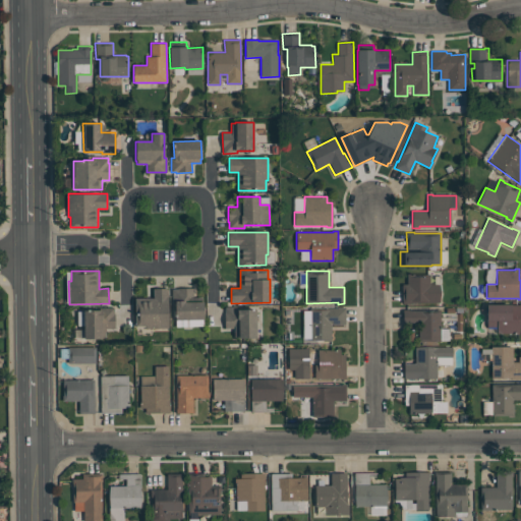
[(402,302),(402,284),(407,284),(407,274),(429,274),(429,284),(440,284),(440,302),(402,302)]
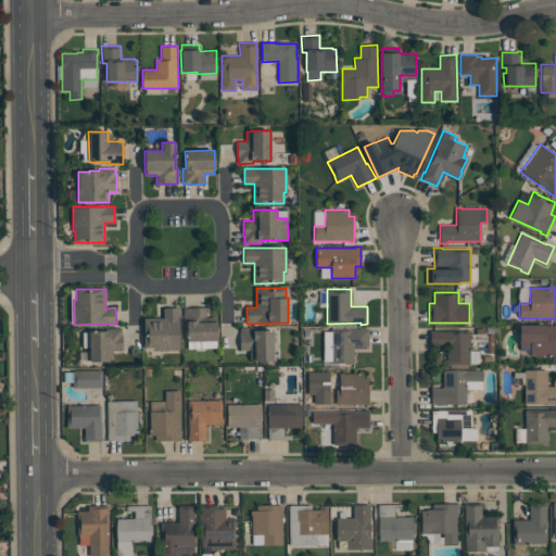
[(217,341),(187,341),(187,324),(184,324),(184,308),(206,307),(206,317),(216,317),(217,341)]
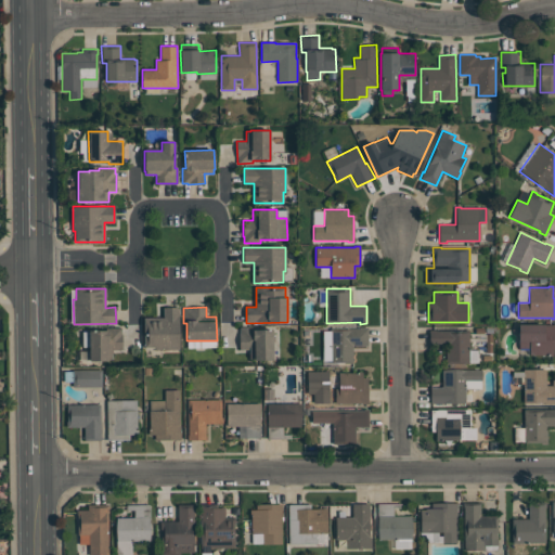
[(179,308),(179,349),(155,349),(155,347),(144,347),(144,343),(141,343),(141,335),(144,335),(143,318),(163,318),(163,308),(179,308)]
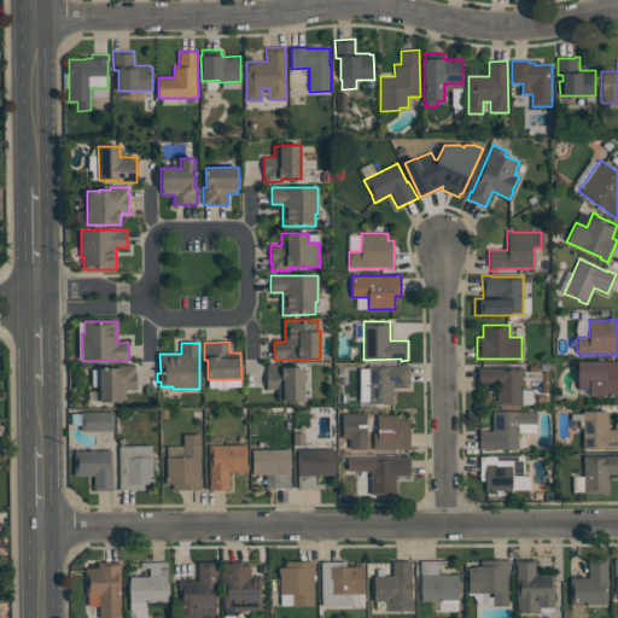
[(617,360),(617,389),(617,396),(590,396),(590,388),(578,388),(578,361),(616,361),(617,360)]
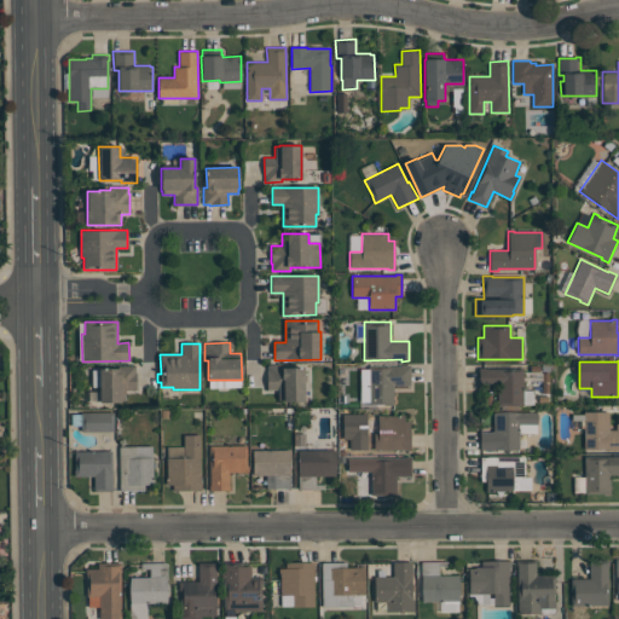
[(99,403),(99,369),(119,369),(119,366),(136,365),(136,372),(137,372),(137,389),(126,389),(126,401),(99,403)]
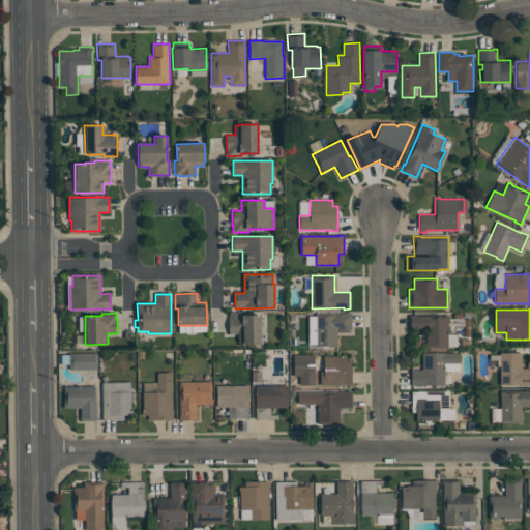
[(261,315),(261,344),(242,344),(242,343),(239,343),(238,333),(229,333),(229,319),(230,319),(230,313),(243,313),(243,315),(261,315)]
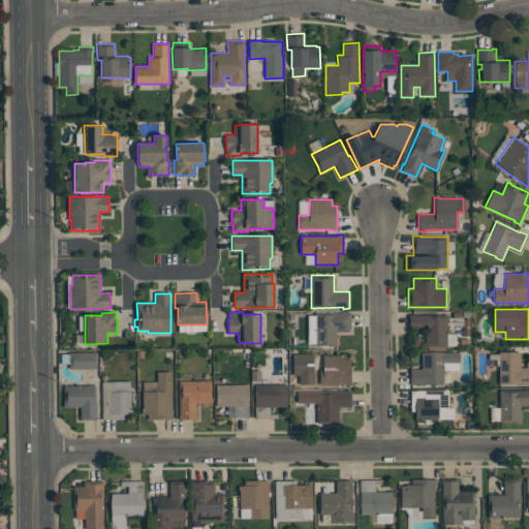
[(337,346),(328,346),(315,346),(315,314),(334,314),(334,313),(343,313),(343,312),(350,312),(350,330),(337,330),(337,346)]
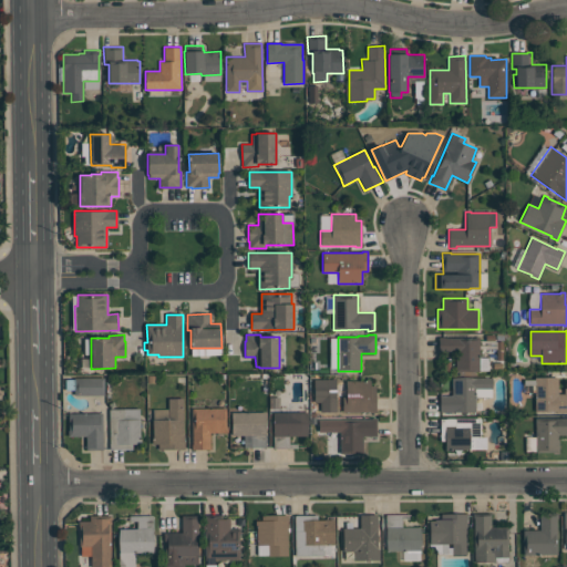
[(480,371),(456,371),(456,354),(439,354),(439,338),(480,337),(480,371)]
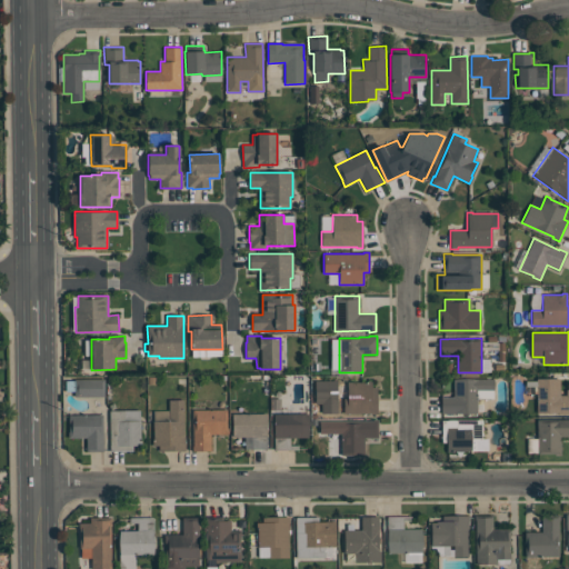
[(537,413),(537,378),(555,378),(555,379),(559,379),(560,396),(566,396),(566,389),(568,389),(568,413),(558,413),(558,412),(537,413)]
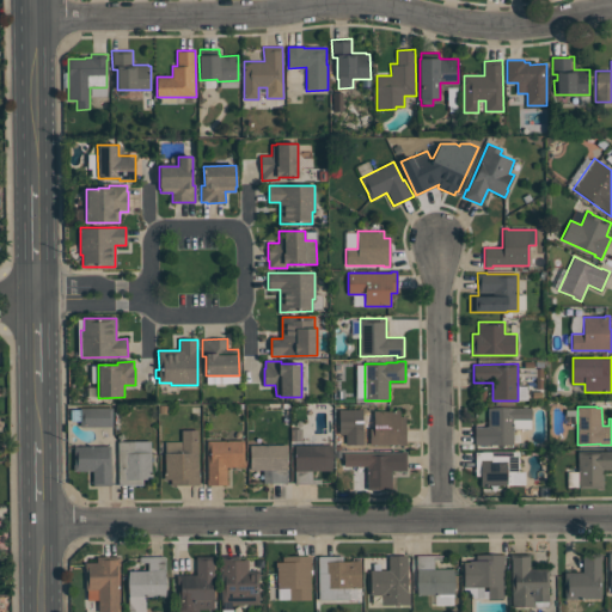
[(112,427),(80,427),(80,408),(112,408),(112,427)]
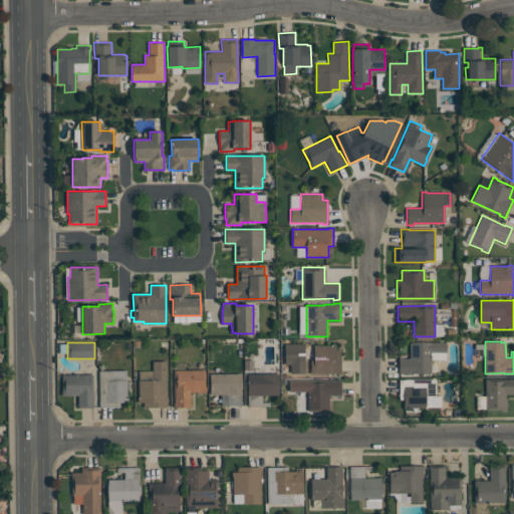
[(399,372),(399,358),(410,358),(410,342),(446,342),(446,352),(432,352),(432,373),(412,373),(412,372),(399,372)]
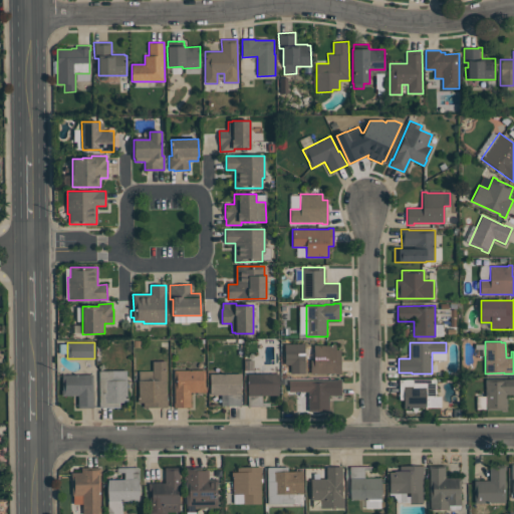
[(314,359),(314,345),(330,345),(330,344),(335,344),(335,349),(340,349),(340,374),(334,374),(334,373),(310,373),(310,359),(314,359)]
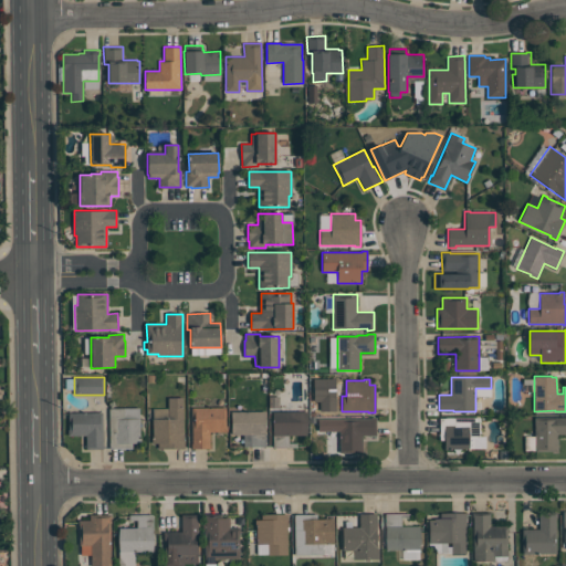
[(185,448),(158,448),(158,443),(153,443),(152,408),(168,408),(168,398),(182,398),(182,442),(185,442),(185,448)]
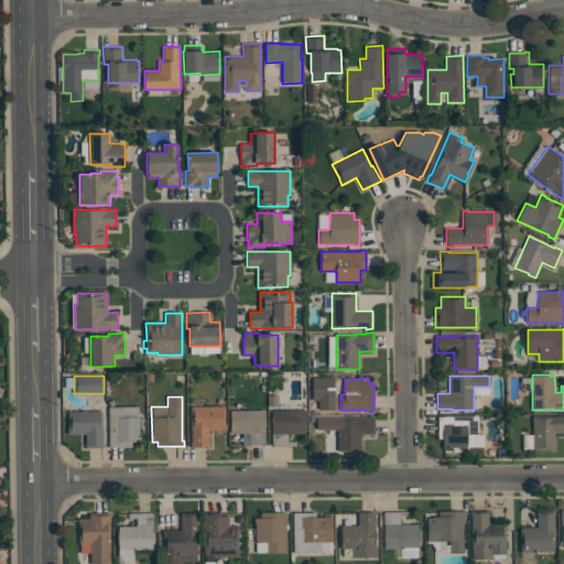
[(139,405),(139,435),(140,435),(140,441),(131,441),(131,446),(109,446),(108,407),(139,405)]
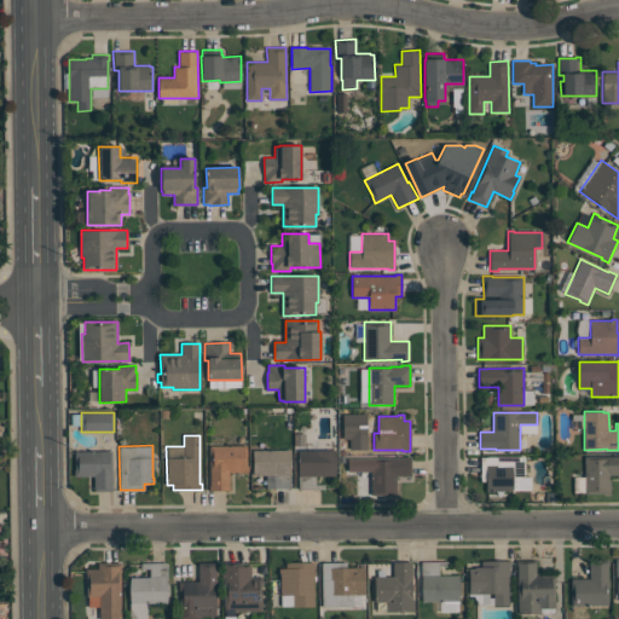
[(210,445),(247,445),(247,466),(248,466),(248,472),(230,472),(230,490),(209,490),(209,485),(210,485),(210,445)]
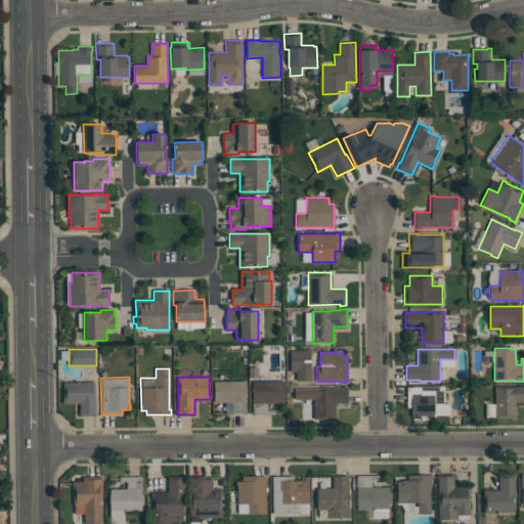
[(214,382),(245,381),(246,412),(225,413),(225,402),(214,403),(214,382)]
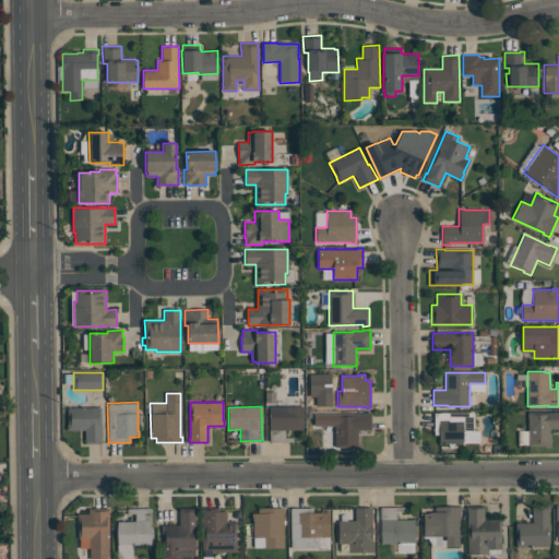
[(269,406),(304,406),(304,430),(285,430),(285,438),(293,438),(293,441),(270,442),(269,406)]
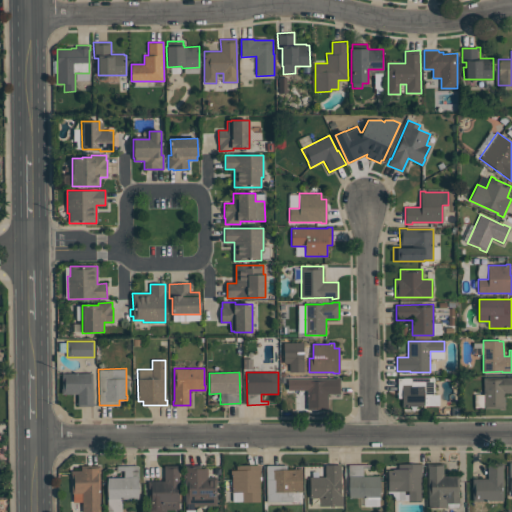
[(61,394),(61,389),(62,389),(62,373),(92,373),(93,406),(77,406),(77,394),(61,394)]
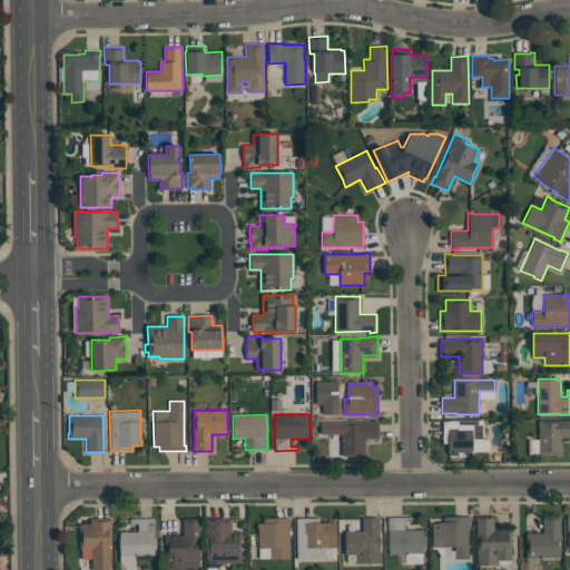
[(562,455),(556,455),(556,454),(538,454),(538,421),(569,420),(569,438),(562,438),(562,455)]
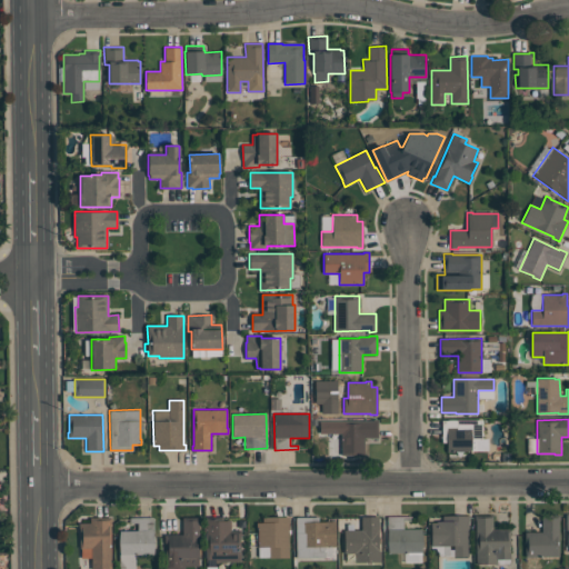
[(341,456),(341,421),(373,421),(373,420),(378,420),(378,438),(365,438),(365,456),(341,456)]
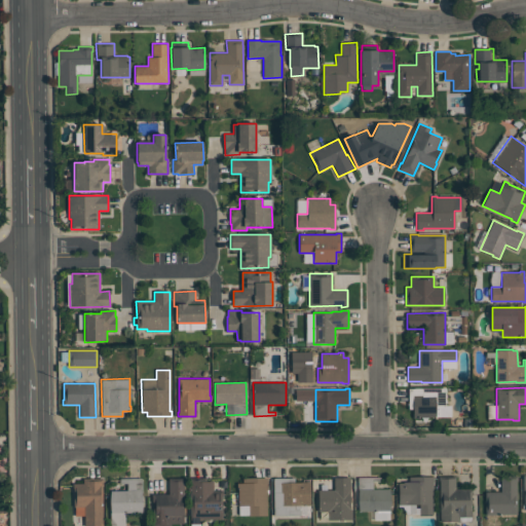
[(412,416),(412,409),(408,409),(408,388),(414,388),(446,388),(446,405),(451,405),(451,416),(412,416)]
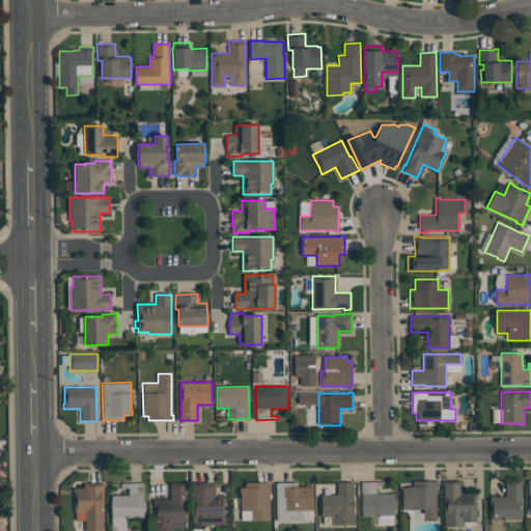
[(476,522),(464,522),(464,526),(444,527),(444,485),(443,485),(443,480),(459,480),(459,494),(477,494),(477,498),(475,498),(476,522)]
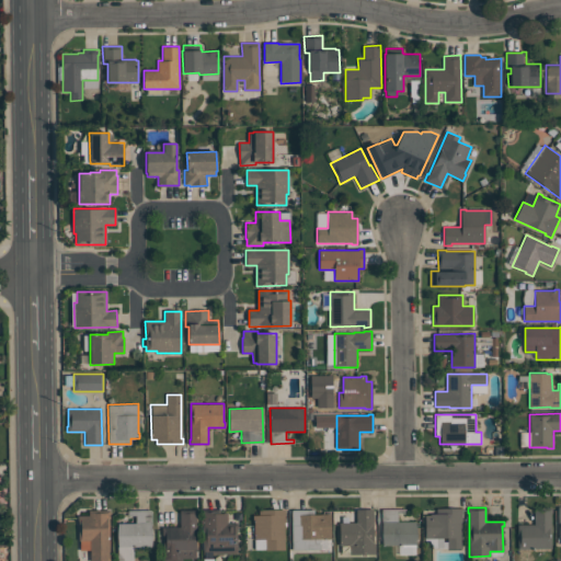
[(552,507),(552,513),(550,513),(551,548),(518,549),(518,525),(534,525),(534,507),(552,507)]
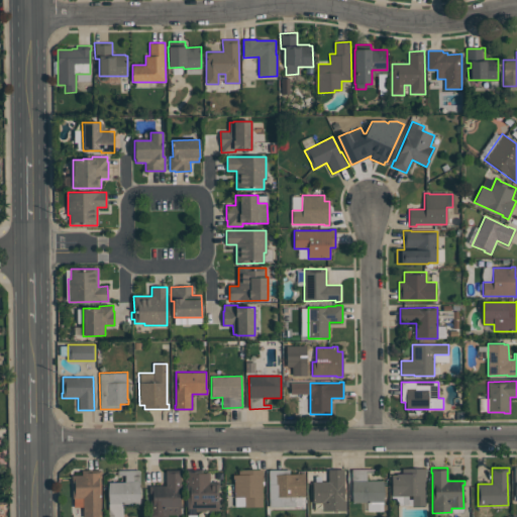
[(352,470),(374,469),(374,474),(367,474),(367,481),(384,481),(384,502),(352,503),(352,470)]
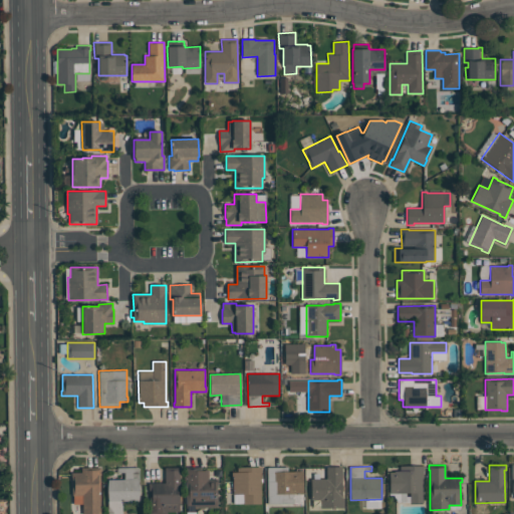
[(424,466),(424,471),(423,471),(423,503),(410,503),(410,493),(390,493),(390,472),(394,472),(394,471),(400,471),(400,466),(424,466)]
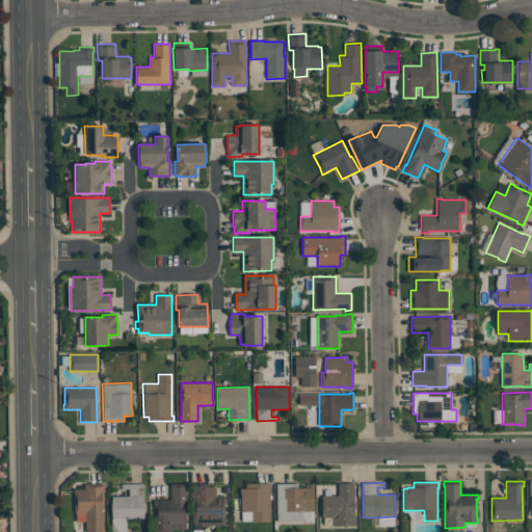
[(104,483),(104,491),(104,531),(86,531),(85,512),(75,512),(75,488),(84,488),(84,483),(104,483)]
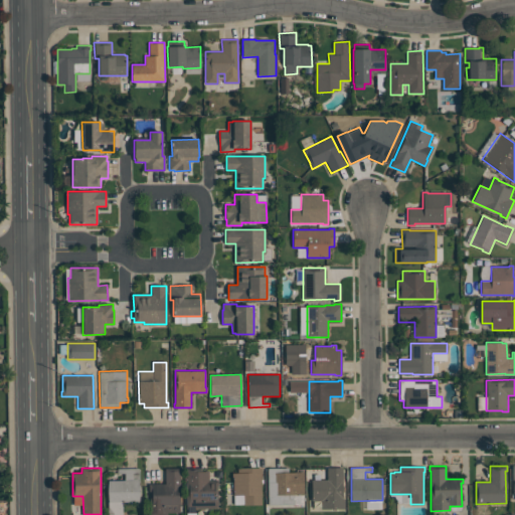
[(180,512),(167,512),(167,514),(151,514),(150,492),(149,492),(149,484),(165,484),(165,468),(181,468),(181,473),(180,473),(181,505),(180,506),(180,512)]
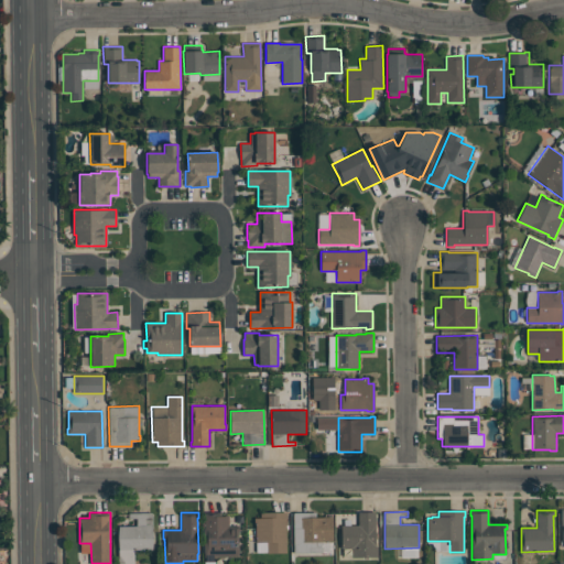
[(239,525),(239,556),(205,557),(204,512),(220,512),(220,516),(228,516),(228,525),(239,525)]
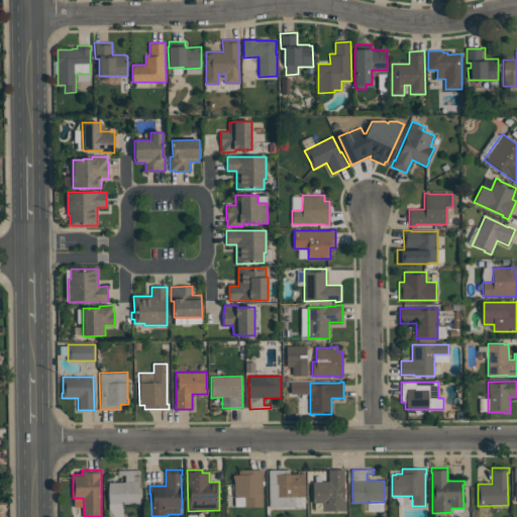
[(263,506),(244,507),(244,497),(233,497),(233,475),(238,475),(238,470),(263,470),(263,506)]
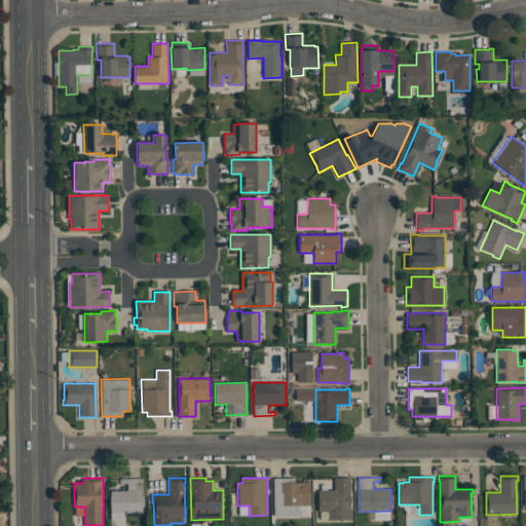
[(273,516),(273,478),(294,478),(294,482),(310,482),(310,505),(301,505),(301,515),(273,516)]
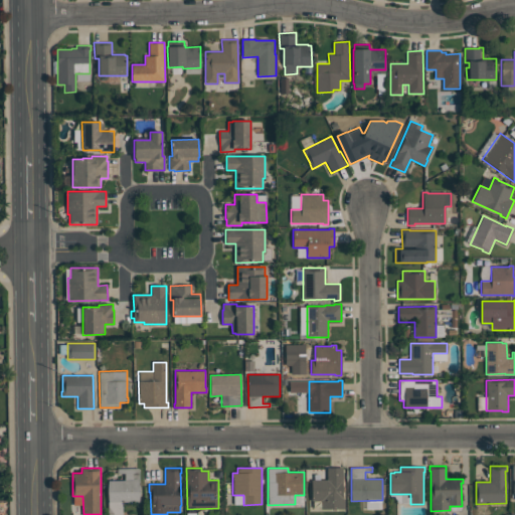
[(342,468),(342,499),(344,499),(344,509),(321,509),(321,501),(312,501),(311,480),(327,480),(327,468),(342,468)]
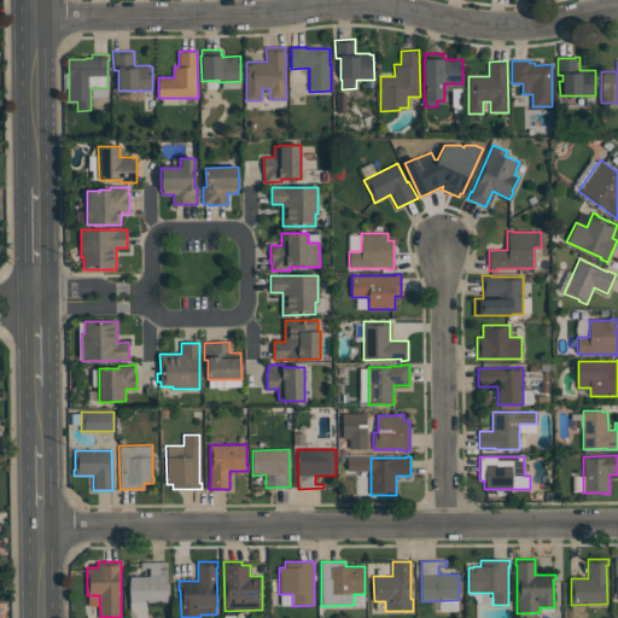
[(167,563),(167,601),(129,602),(129,577),(141,577),(140,563),(167,563)]
